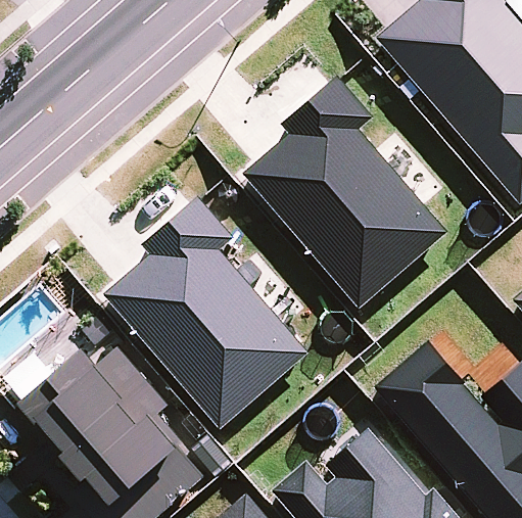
[(516,206),(521,201),(521,18),(506,0),(422,0),(375,38),(516,206)]
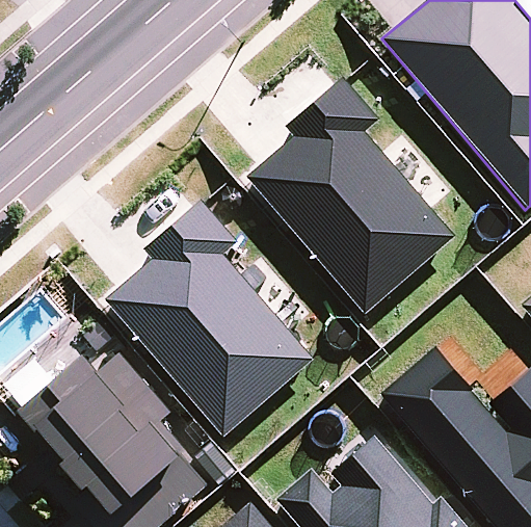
[(366,314),(456,236),(366,132),(380,119),(342,77),(285,127),(294,136),(246,177),(366,314)]
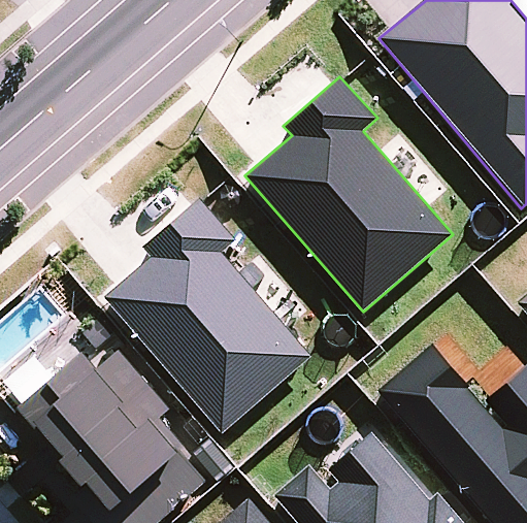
[(152,256),(103,296),(223,432),(311,355),(222,251),(237,239),(201,200),(198,197),(142,247),(152,256)]
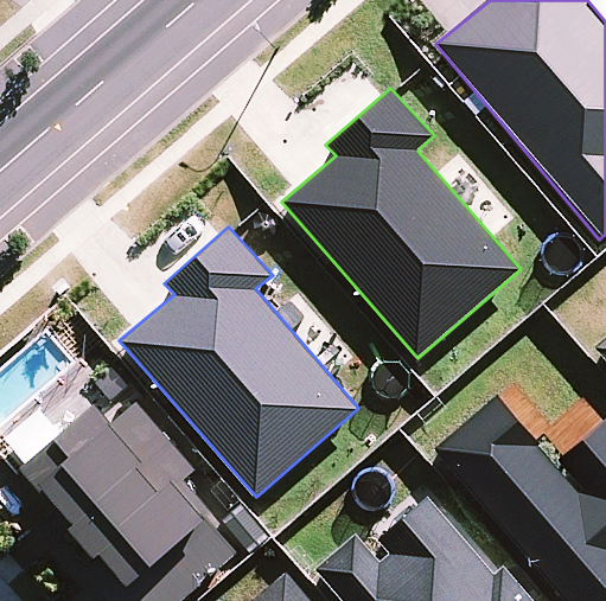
[(605,337),(594,347),(605,362),(605,337)]
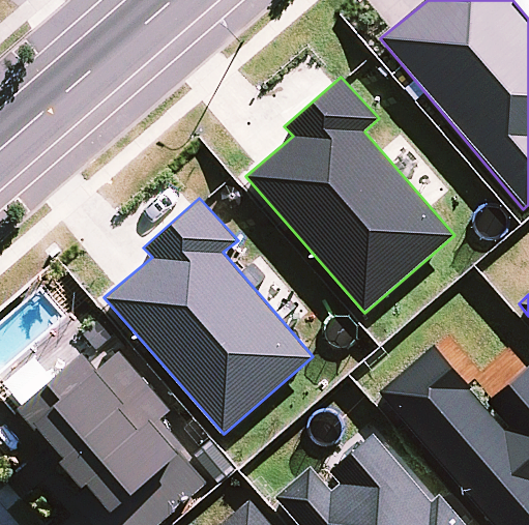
[(432,344),(380,390),(494,524),(528,524),(528,365),(487,400),(508,426),(505,430),(432,344)]
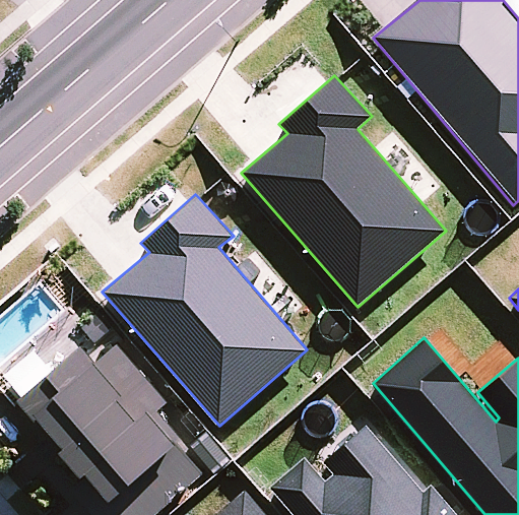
[(89,514),(154,514),(202,473),(151,415),(168,401),(116,342),(94,362),(81,345),(15,401),(63,454),(58,458),(80,485),(69,493),(89,514)]
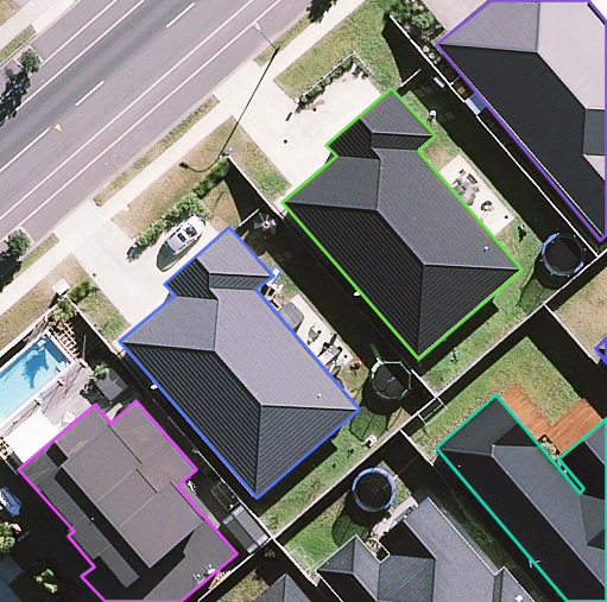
[(356,517),(315,552),(356,601),(547,601),(503,550),(495,557),(425,477),(374,524),(386,538),(379,544),(356,517)]
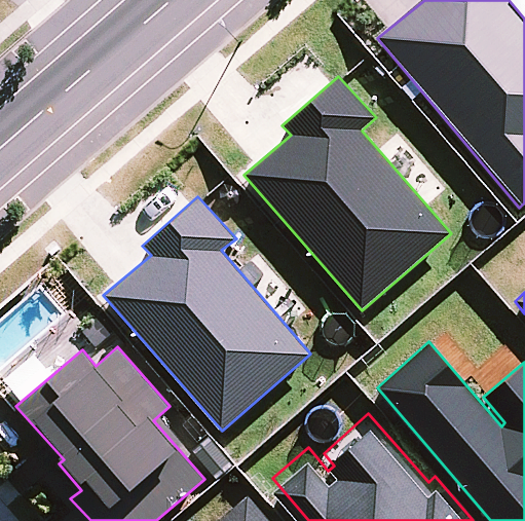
[(284,520),(250,482),(201,520),(284,520)]
